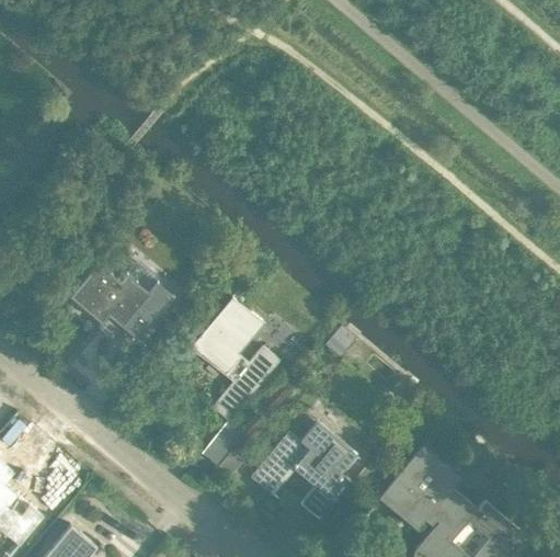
[(93,270),(70,297),(101,325),(100,326),(99,328),(100,330),(100,331),(101,333),(125,353),(174,297),(159,284),(150,294),(127,274),(121,281),(105,269),(103,272),(102,271),(101,271),(100,271),(98,271),(96,272),(93,270)]
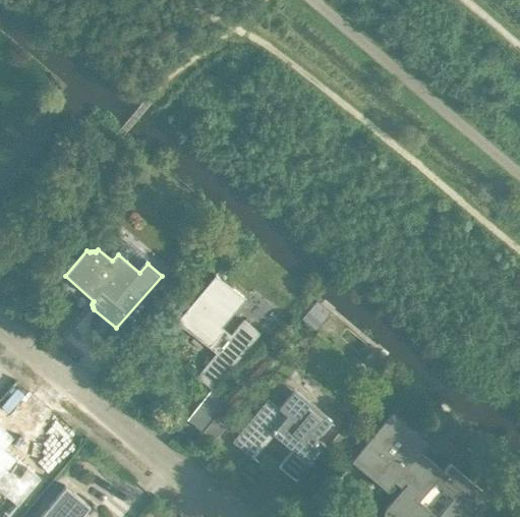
[(176,323),(192,336),(196,331),(222,351),(197,380),(213,393),(261,336),(244,323),(231,340),(220,331),(245,301),(215,276),(176,323)]
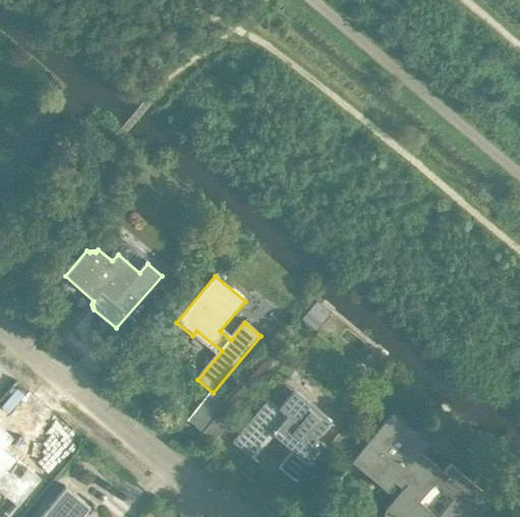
[(295,396),(281,412),(270,402),(233,445),(234,446),(237,442),(245,449),(242,452),(253,462),(278,434),(296,449),(279,469),(296,483),(326,448),(320,443),(333,426),(295,396)]
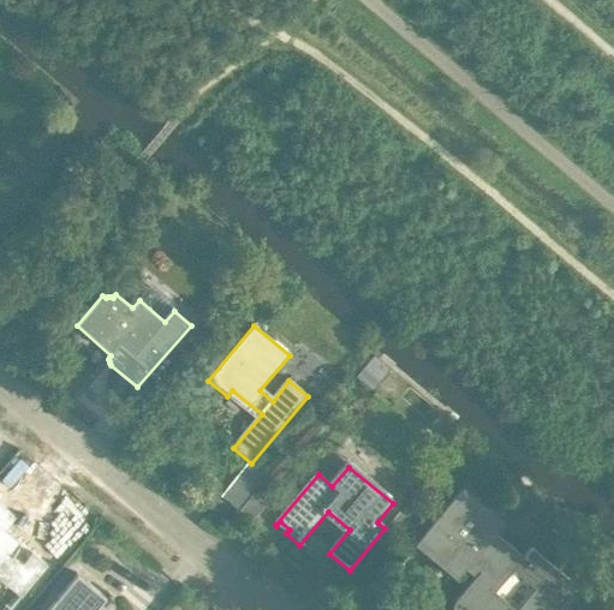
[(554,609),(555,608),(556,609),(561,609),(578,588),(531,550),(524,560),(494,534),(502,525),(460,491),(417,543),(459,578),(466,569),(477,579),(457,604),(455,605),(454,608),(454,609),(554,609)]
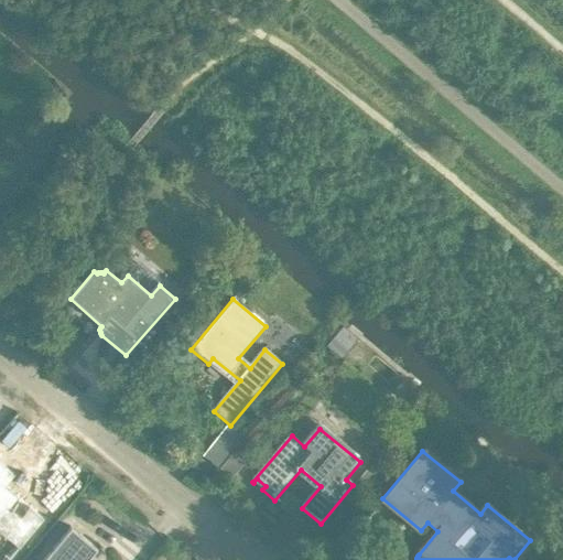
[(0,463),(0,535),(4,539),(0,545),(0,559),(11,559),(45,520),(6,488),(15,476),(0,463)]
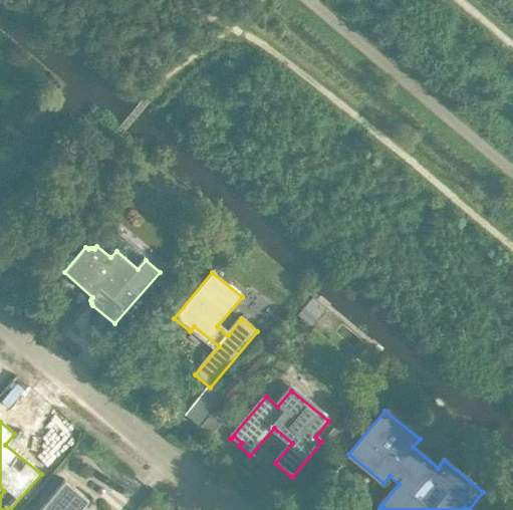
[(81,509),(87,502),(64,483),(41,509),(81,509)]
